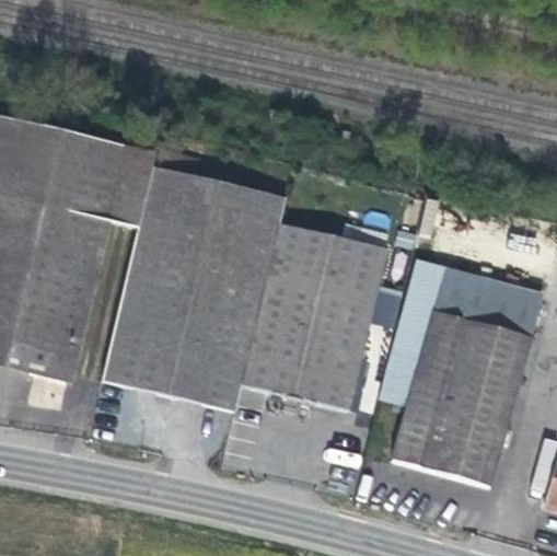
[(111,220),(137,226),(151,164),(154,147),(0,112),(0,361),(73,380),(111,220)]
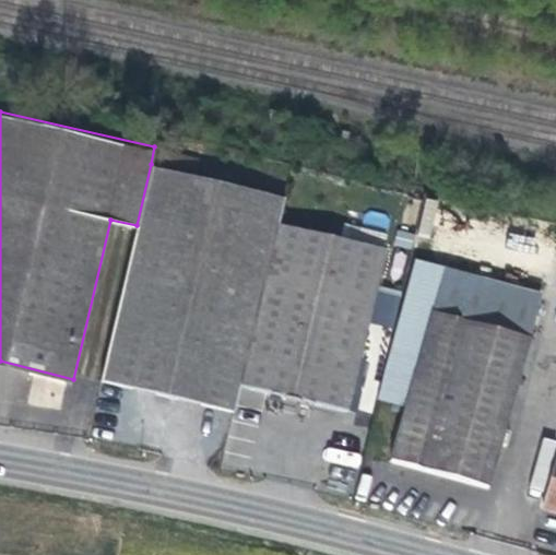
[(137,225),(102,378),(234,409),(240,382),(279,221),(285,195),(151,164),(137,225)]
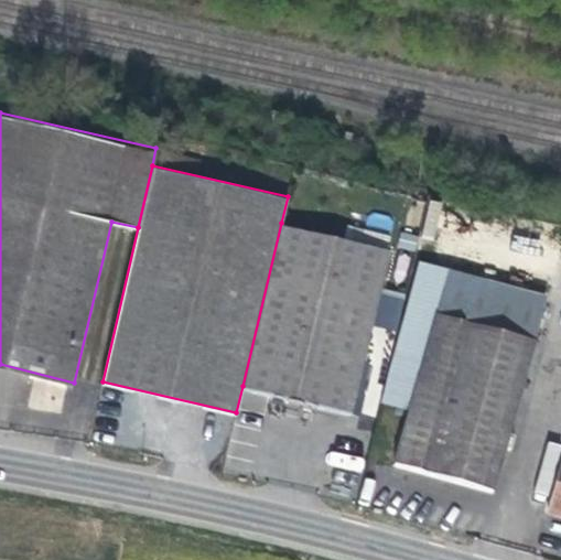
[(431,195),(425,234),(438,235),(444,197),(431,195)]
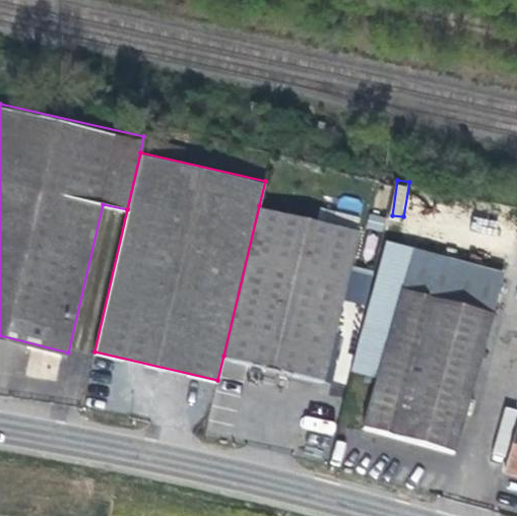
[(259,205),(223,356),(323,380),(360,229),(259,205)]
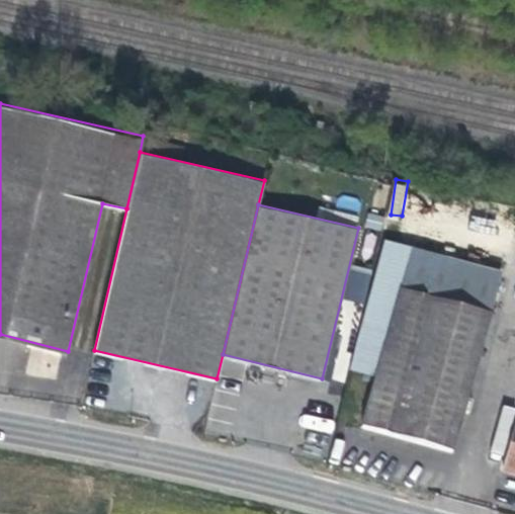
[(503,272),(413,247),(362,423),(452,449),(503,272)]
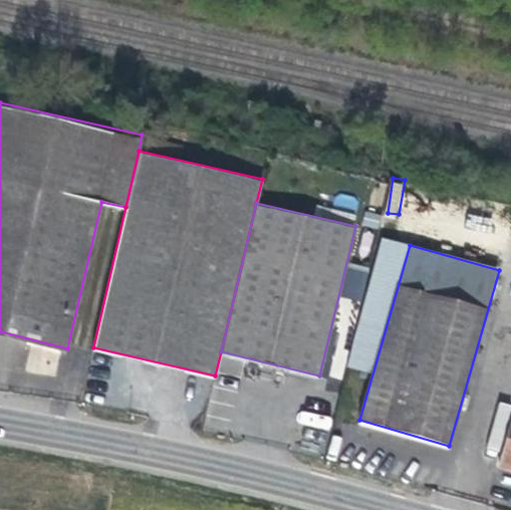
[(510,422),(501,454),(510,457),(510,422)]
